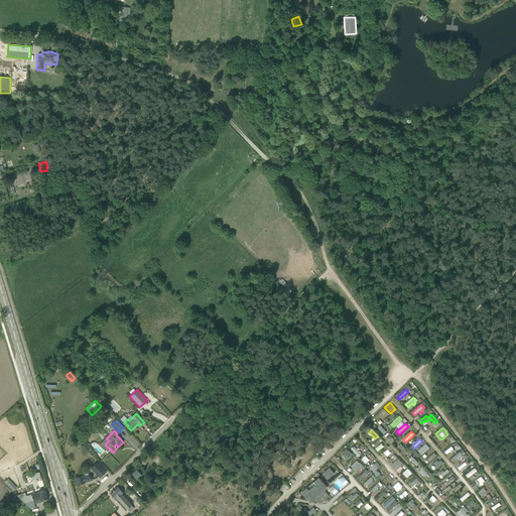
[(382,443),(375,448),(378,452),(384,446),(382,443)]
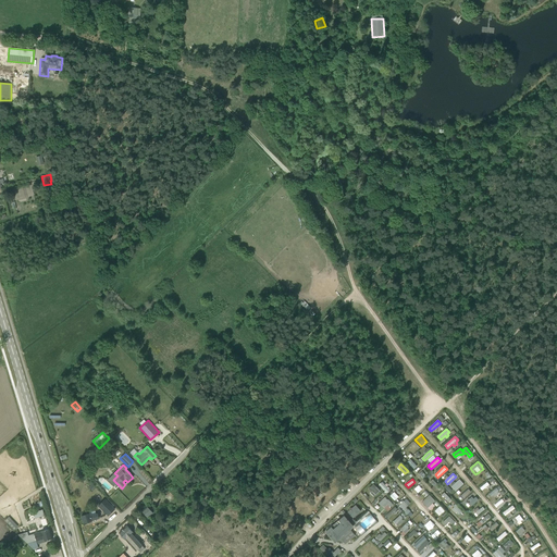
[(430,482),(434,486),(436,489),(435,490),(437,492),(441,489),(440,486),(432,479),(430,482)]
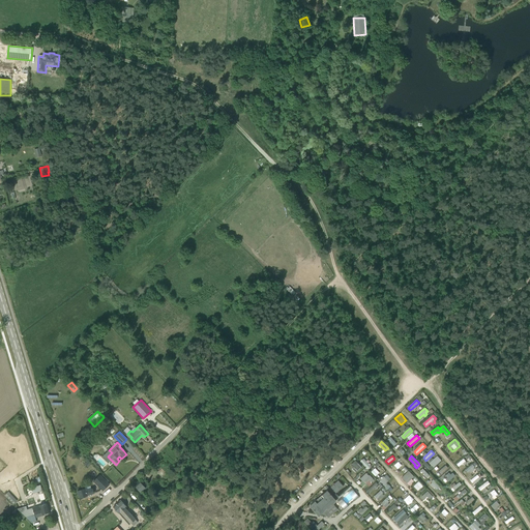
[(434,467),(441,461),(437,457),(430,463),(434,467)]
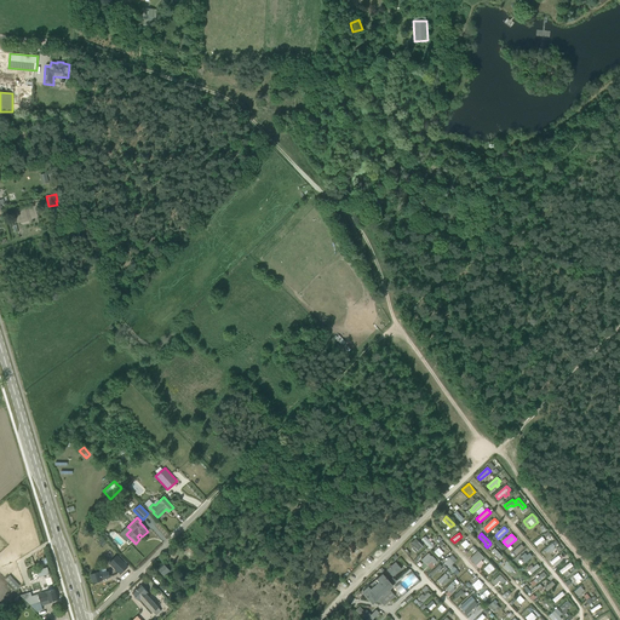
[(432,547),(434,546),(425,537),(423,538),(422,540),(431,549),(432,547)]
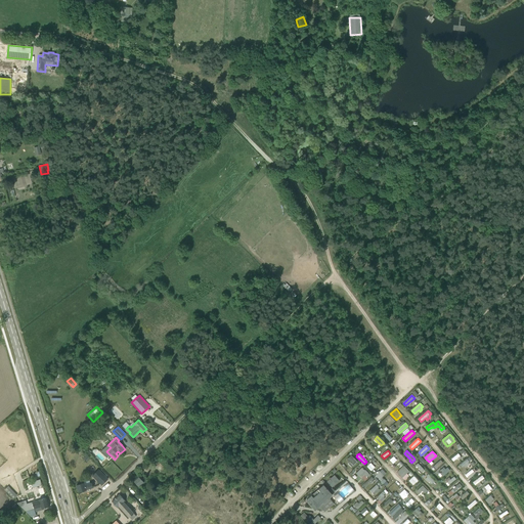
[(349,457),(347,460),(349,462),(350,462),(353,466),(354,466),(357,462),(351,455),(349,457)]
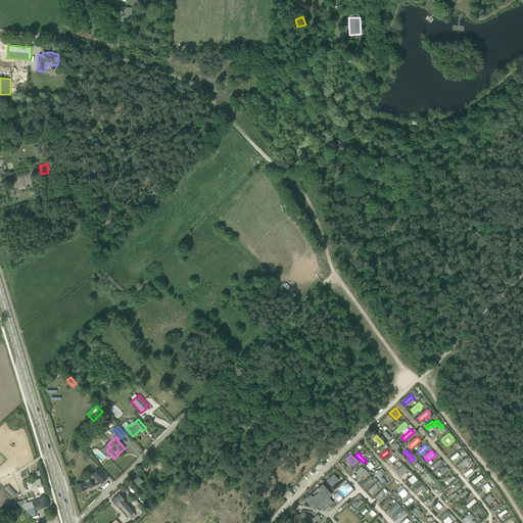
[(432,466),(432,467),(431,468),(432,470),(434,469),(442,462),(439,459),(432,466)]
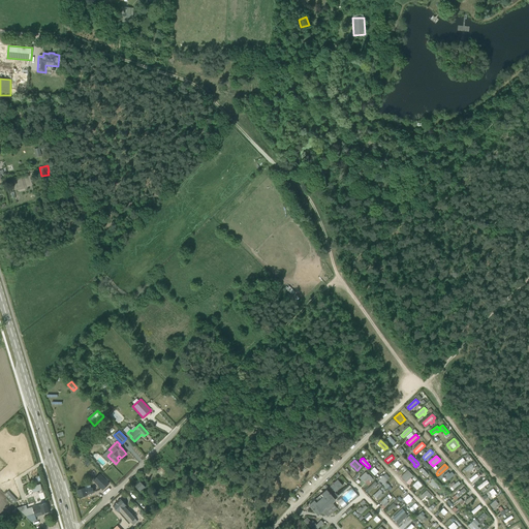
[(473,467),(471,464),(464,470),(466,472),(468,471),(470,472),(473,469),(472,468),(473,467)]
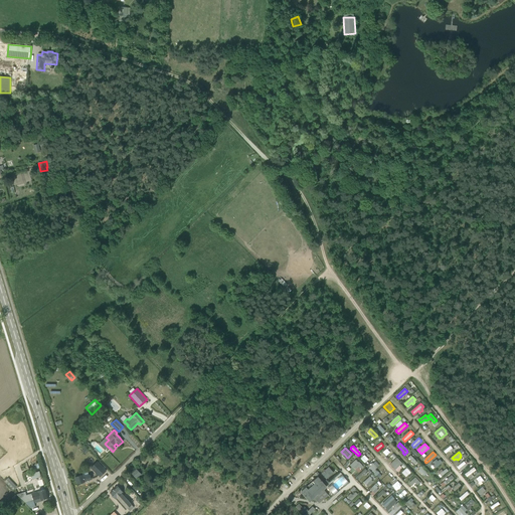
[(410,456),(408,458),(412,462),(410,463),(413,466),(414,465),(417,462),(410,456)]
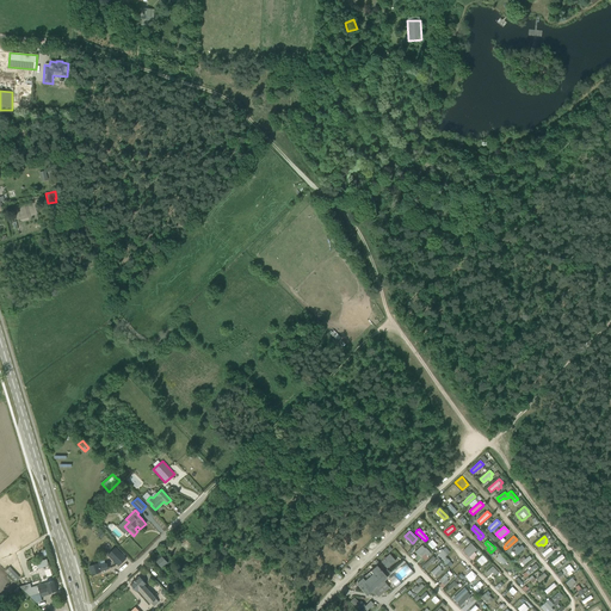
[(477,555),(474,553),(477,549),(471,543),(463,551),(469,557),(471,560),(477,555)]
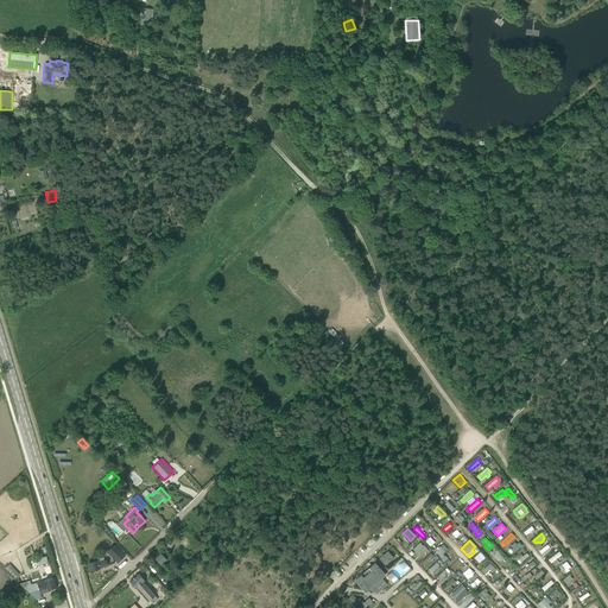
[(513,552),(514,553),(523,546),(519,543),(517,544),(515,542),(511,545),(512,546),(513,548),(511,550),(513,552)]
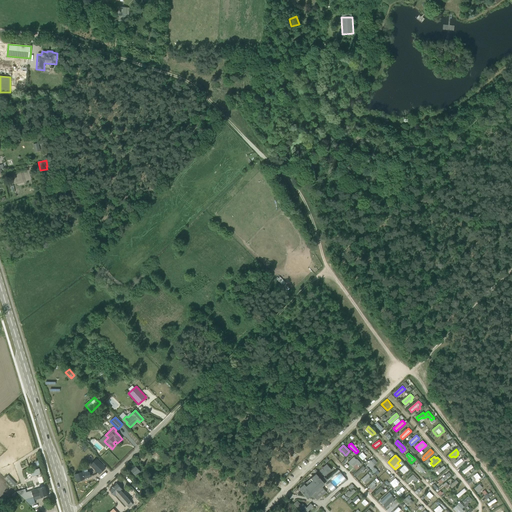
[(357,459),(356,460),(354,457),(348,463),(351,465),(351,464),(354,467),(356,464),(358,467),(361,464),(357,459)]
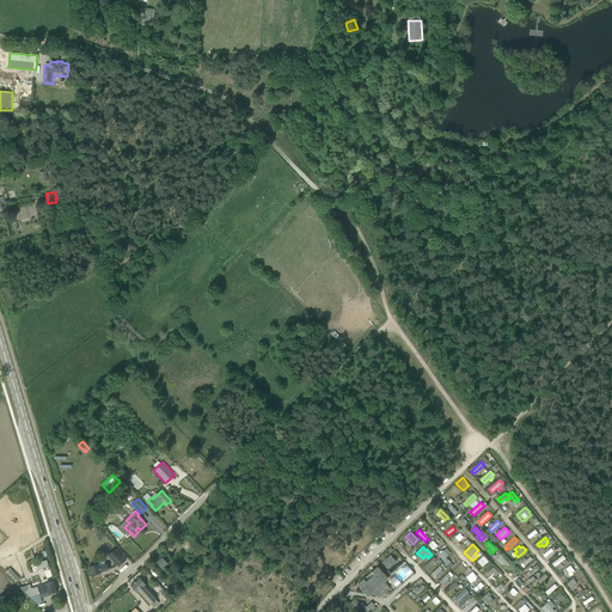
[(120,567),(127,560),(116,548),(108,555),(120,567)]
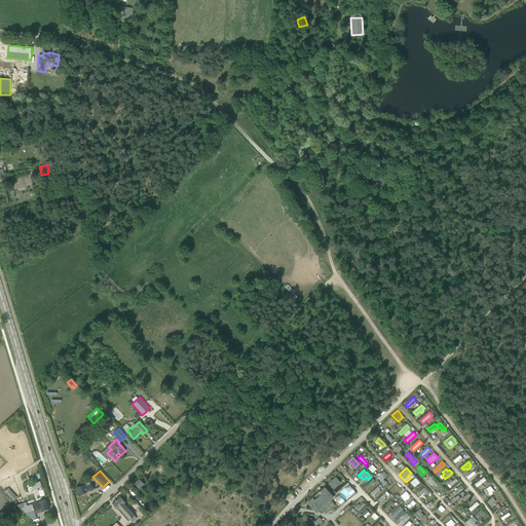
[(478,476),(474,472),(466,478),(468,480),(470,479),(472,481),(478,476)]
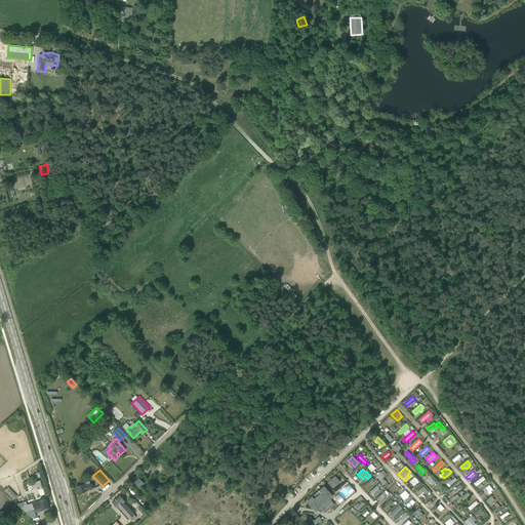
[(380,473),(376,476),(382,483),(381,483),(384,485),(387,482),(382,479),(385,477),(380,473)]
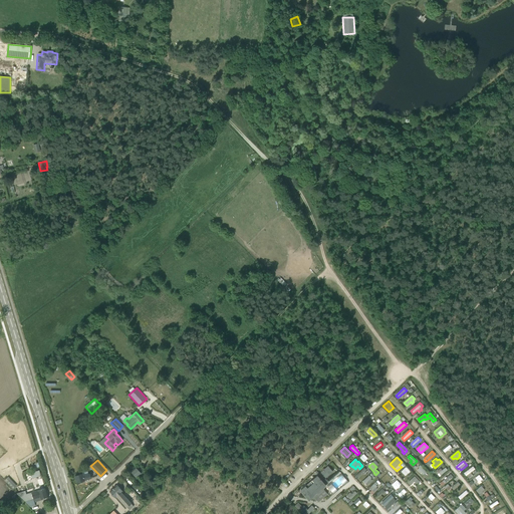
[(418,467),(422,472),(421,473),(423,475),(424,474),(425,474),(427,472),(420,465),(418,467)]
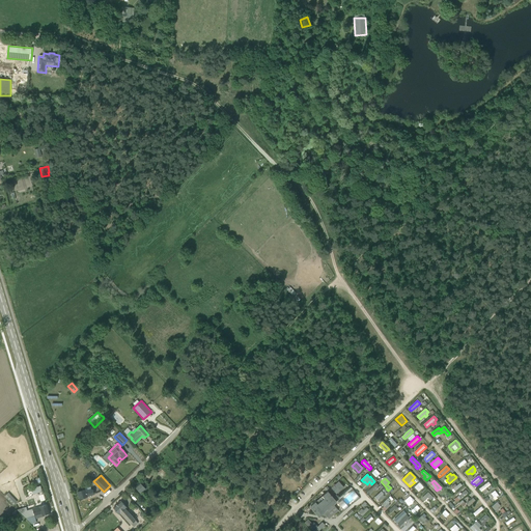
[(339,481),(331,487),(336,494),(344,487),(339,481)]
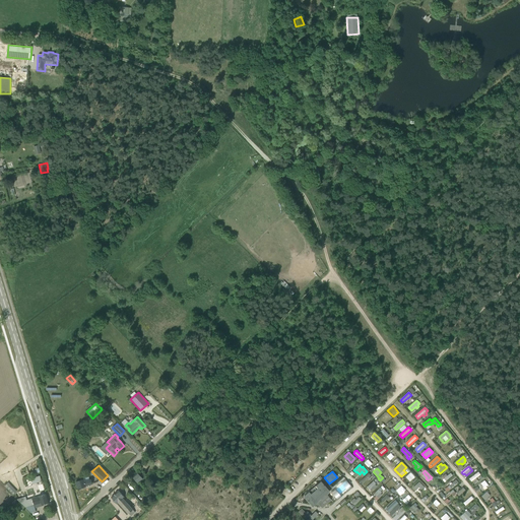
[(481,473),(479,471),(468,478),(471,481),(473,483),(477,480),(475,478),(481,473)]
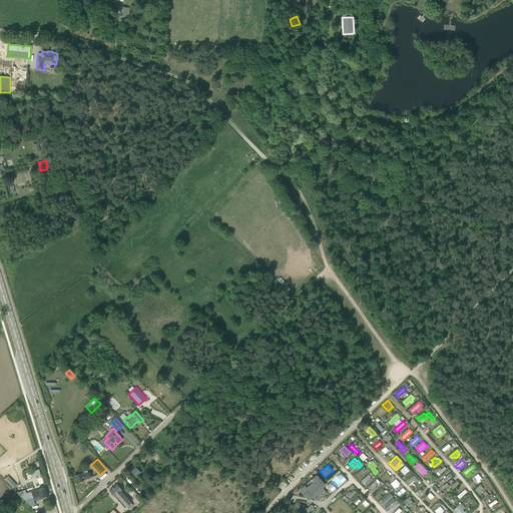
[(135,466),(131,471),(136,477),(140,473),(141,472),(139,470),(135,466)]
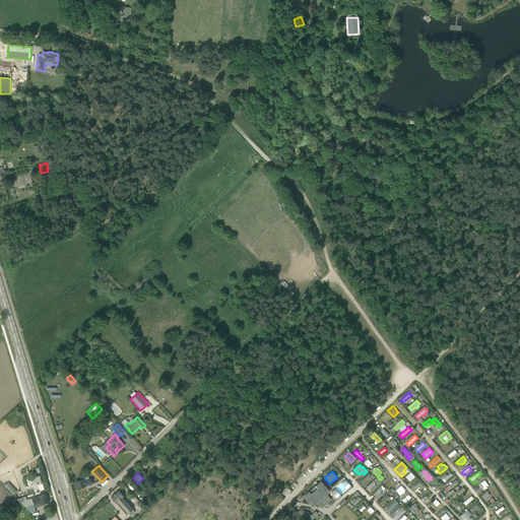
[(410,481),(415,476),(411,472),(406,477),(410,481)]
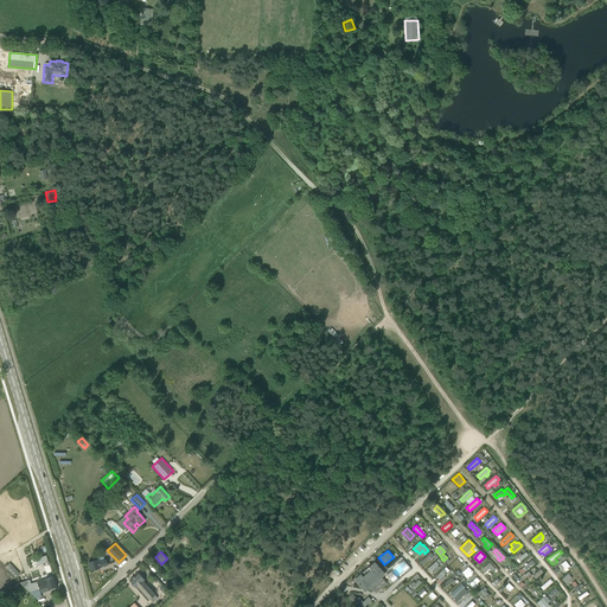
[(429,560),(430,561),(433,557),(432,556),(433,555),(430,553),(422,561),(425,563),(429,560)]
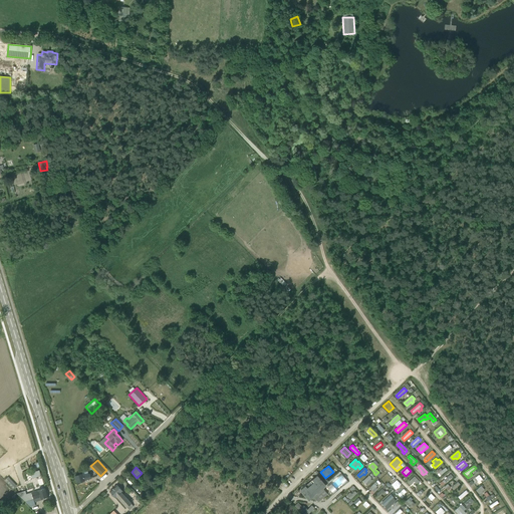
[(441,476),(448,470),(446,468),(443,470),(441,468),(437,471),(439,473),(438,475),(440,477),(441,476)]
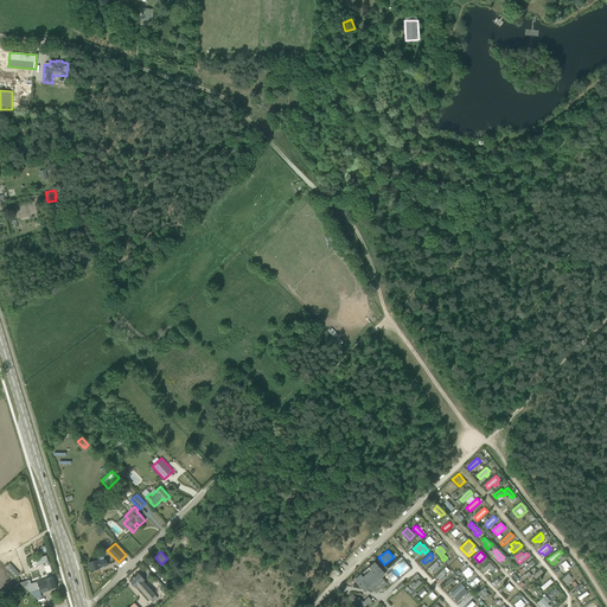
[(108,564),(107,560),(100,562),(98,560),(89,562),(91,570),(101,567),(108,564)]
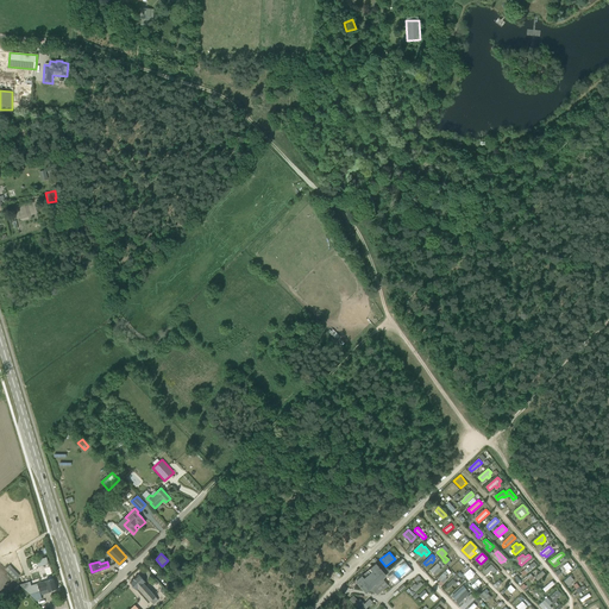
[(388,576),(395,585),(413,571),(405,562),(388,576)]
